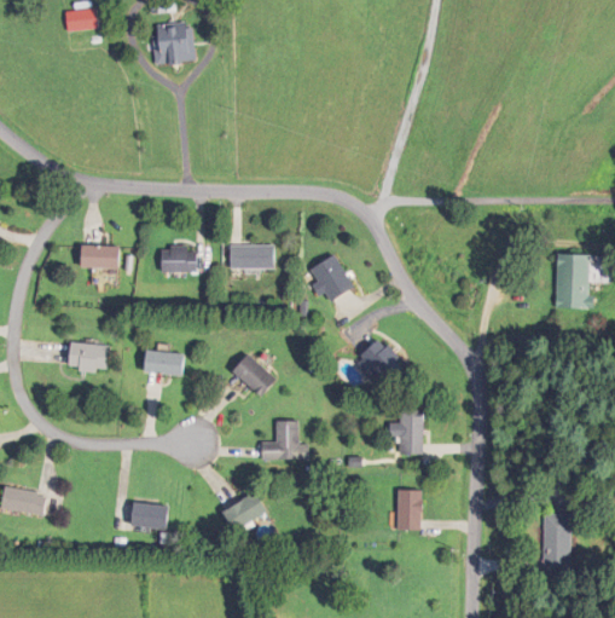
[(68,13),(69,34),(99,32),(98,11),(68,13)]
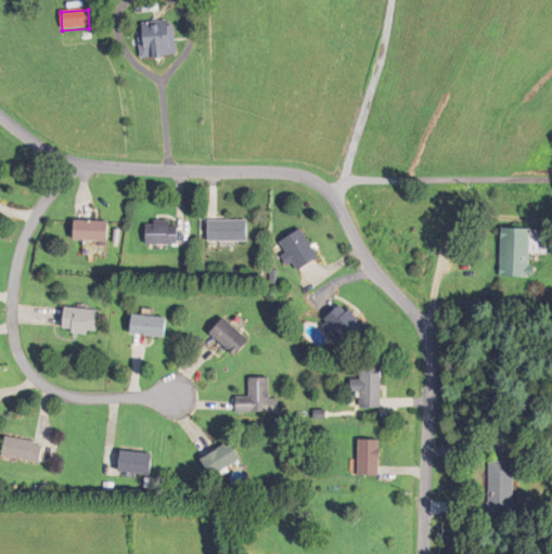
[(141,58),(175,58),(175,24),(141,24),(141,58)]
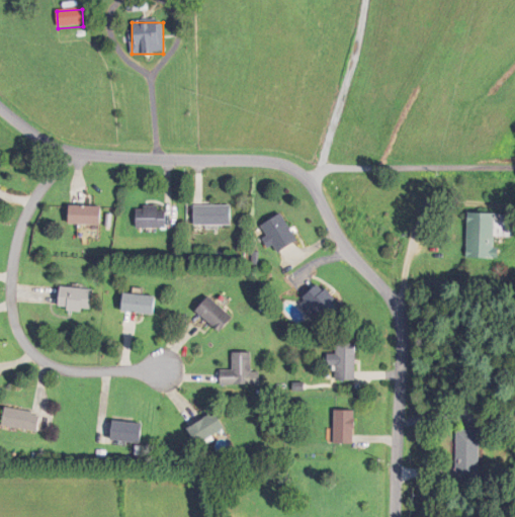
[(101,224),(101,204),(68,204),(68,224),(101,224)]
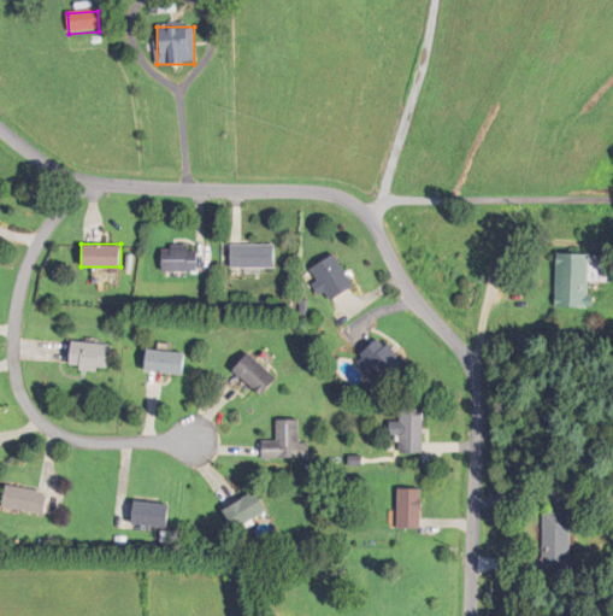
[(230,268),(276,268),(276,244),(230,244),(230,268)]
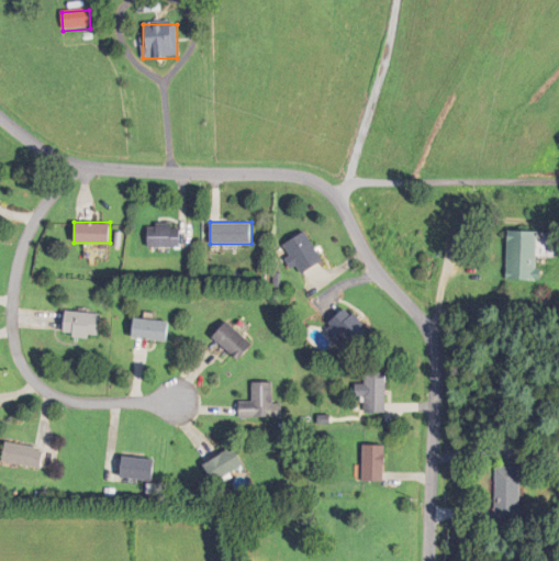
[(146,247),(180,247),(180,224),(146,224),(146,247)]
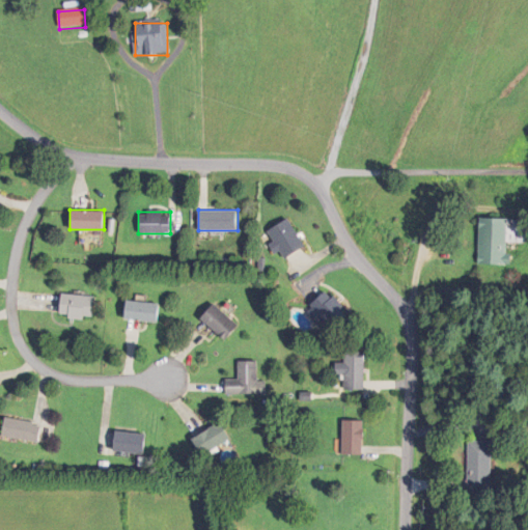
[(525,244),(526,219),(479,217),(477,262),(507,265),(508,243),(525,244)]
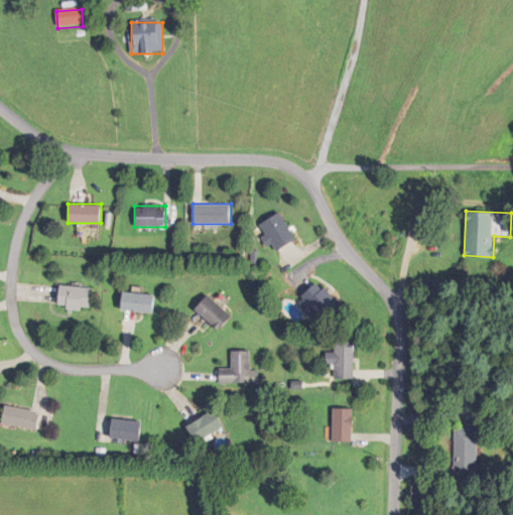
[(276,252),(297,240),(281,212),(260,224),(276,252)]
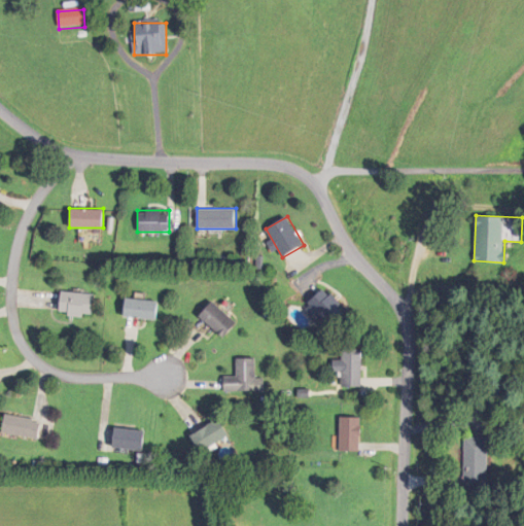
[(304,309),(325,328),(345,308),(323,287),(304,309)]
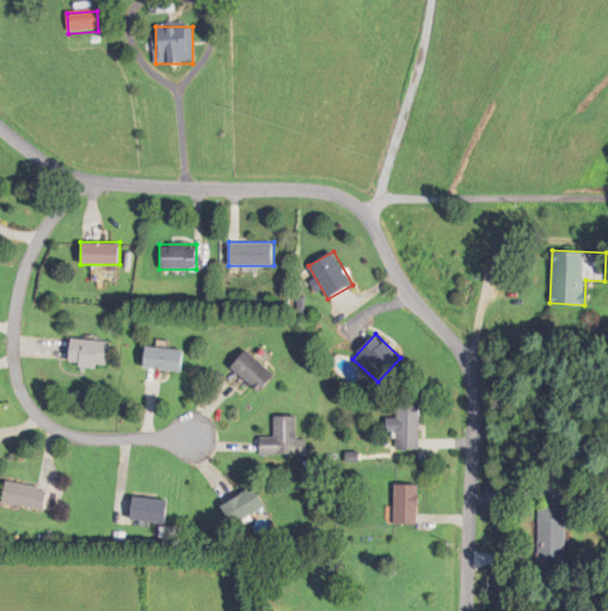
[(68,366),(106,367),(108,341),(69,340),(68,366)]
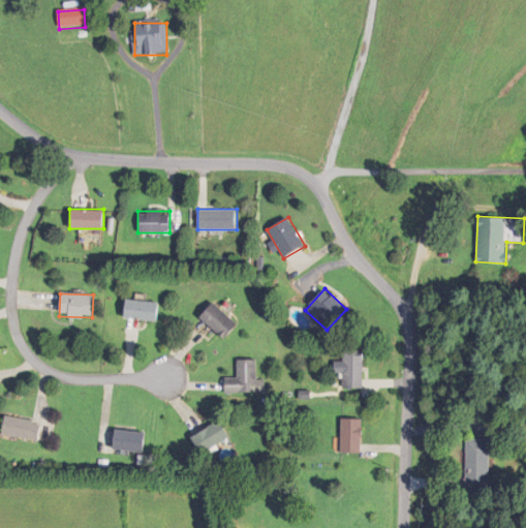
[(158,319),(158,300),(124,301),(125,319),(158,319)]
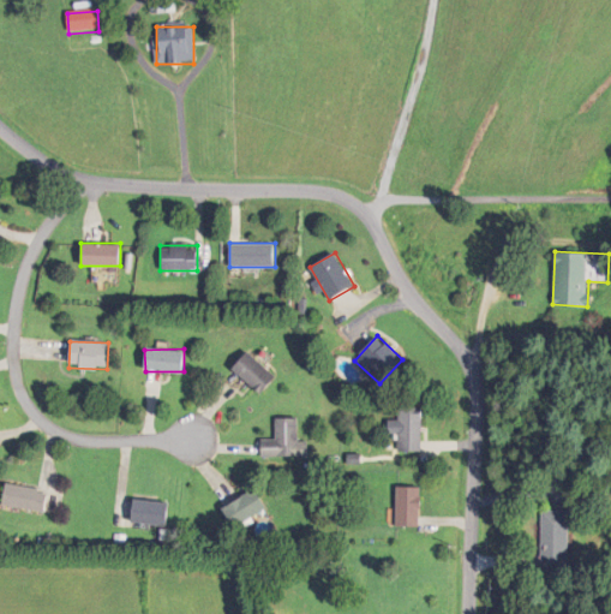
[(275,377),(249,351),(232,368),(259,394),(275,377)]
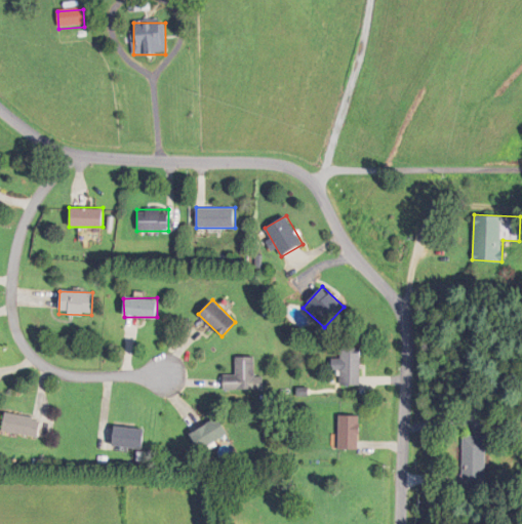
[(359,386),(359,348),(339,348),(339,359),(330,359),(330,370),(338,370),(338,386),(359,386)]
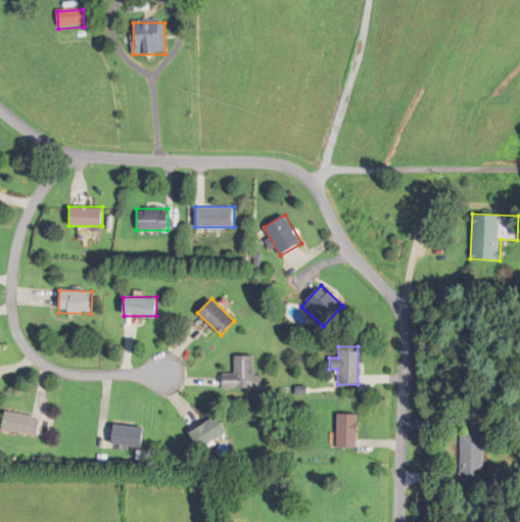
[(253,354),(234,354),(234,373),(221,373),(221,388),(253,388),(253,354)]
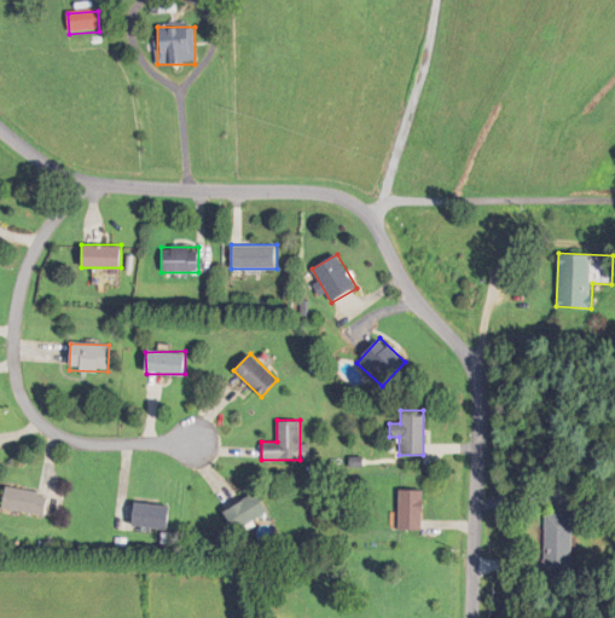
[(47,495),(5,486),(1,508),(44,517),(47,495)]
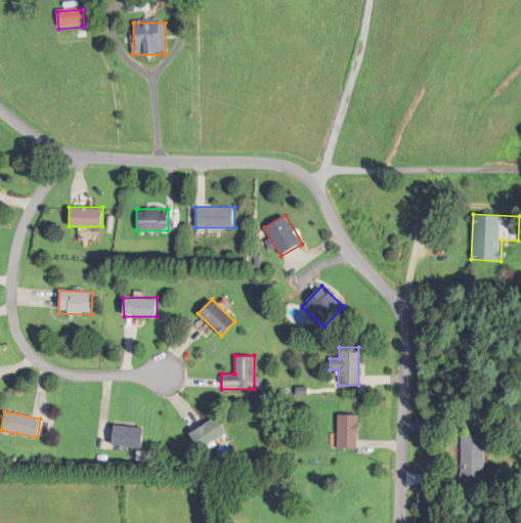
[(356,415),(337,415),(337,448),(356,448),(356,415)]
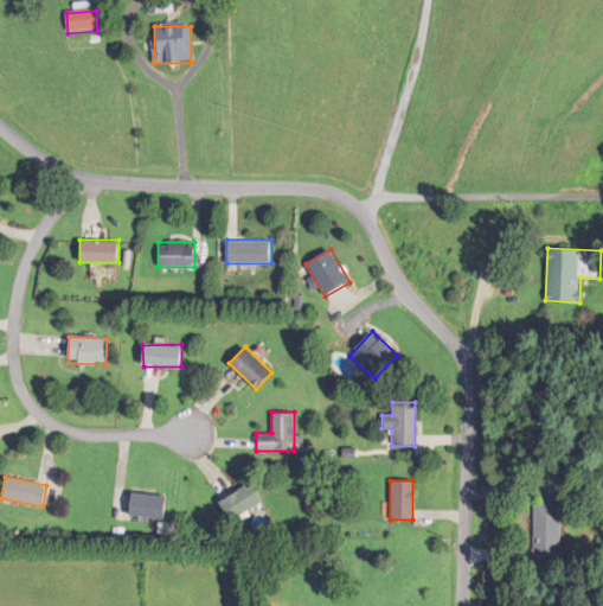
[(219,502),(230,521),(263,501),(252,483),(219,502)]
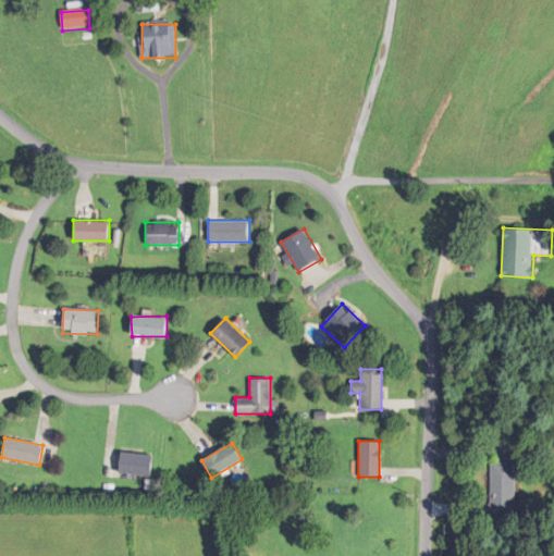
[(151,476),(152,454),(121,453),(120,474),(151,476)]
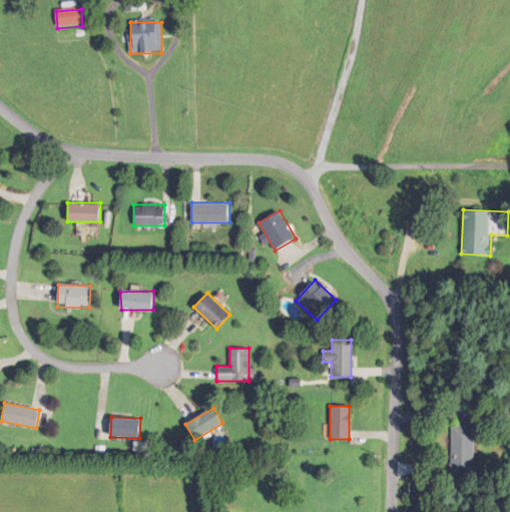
[(474,426),(451,426),(450,476),(473,477),(474,426)]
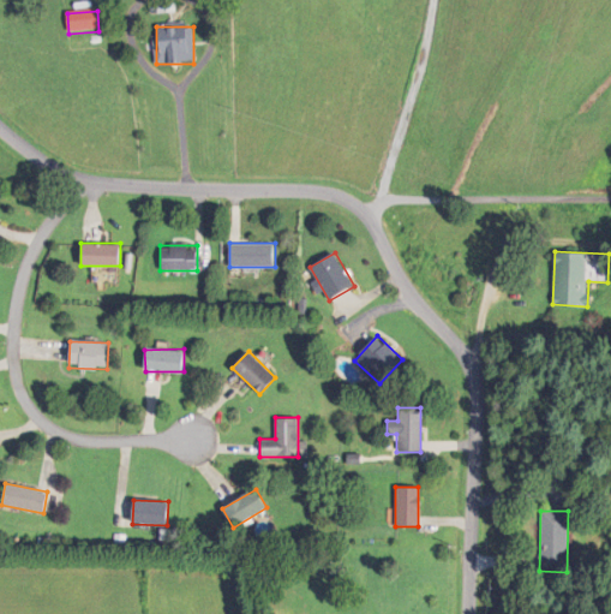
All buildings are outlined.
